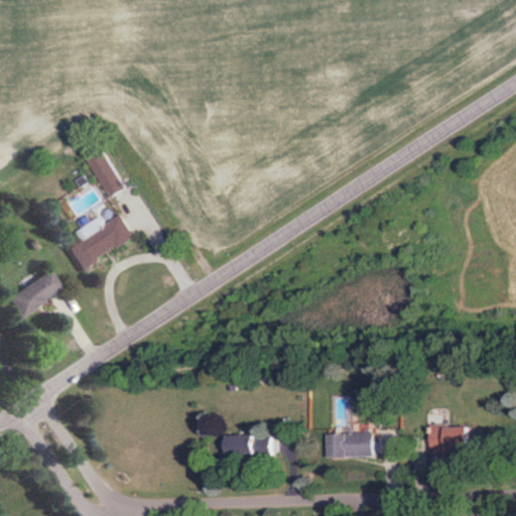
[(88,156),(100,147),(125,186),(113,195),(88,156)]
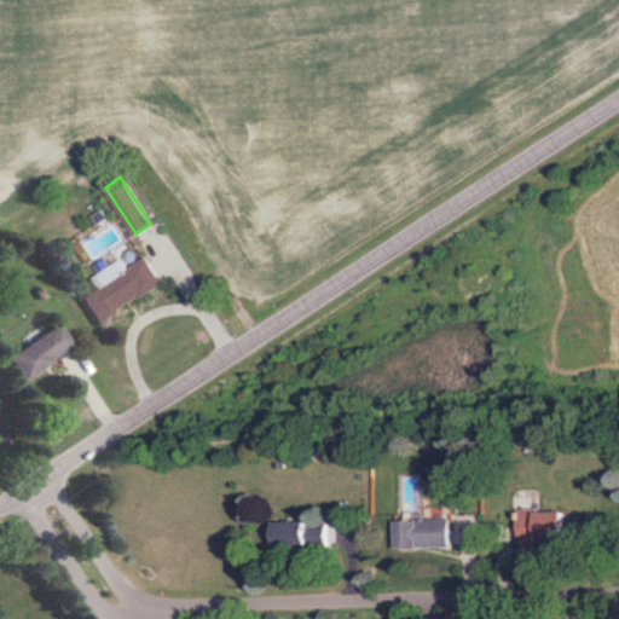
[(80,298),(143,256),(161,285),(98,325),(80,298)]
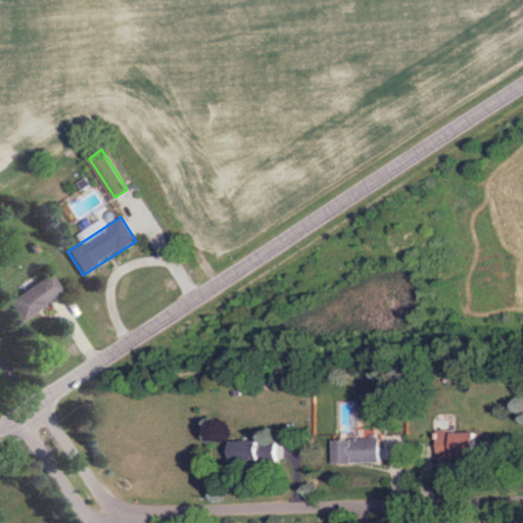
[(61,293),(18,321),(5,300),(48,273),(61,293)]
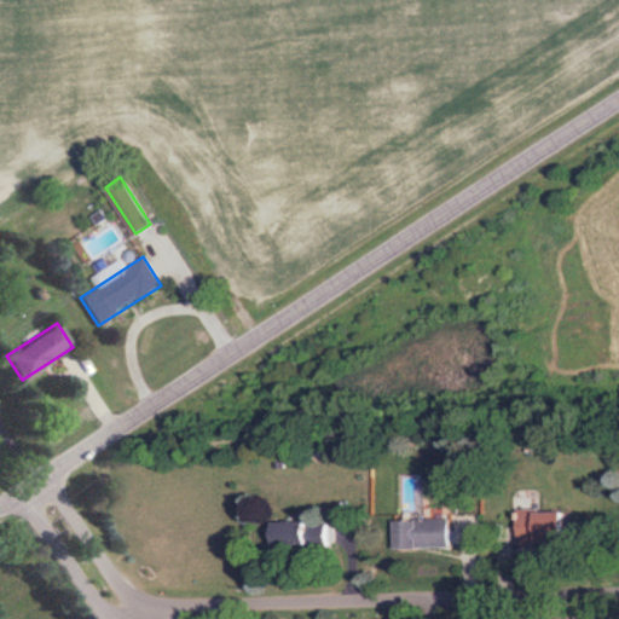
[(567,513),(567,543),(519,543),(519,513),(567,513)]
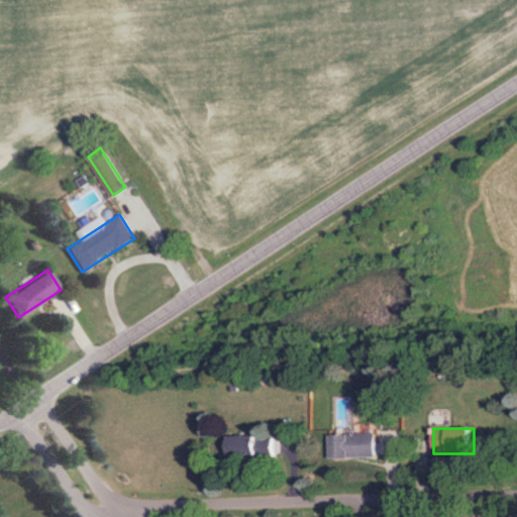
[(377,434),(377,456),(332,456),(332,434),(377,434)]
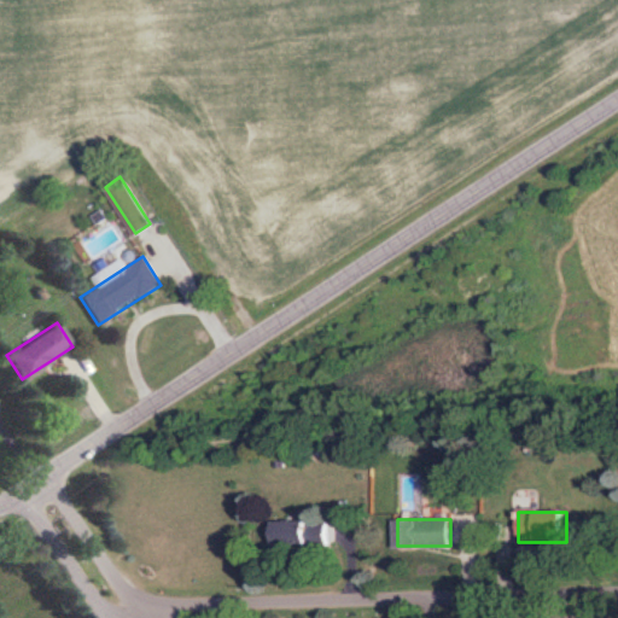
[(328,523),(328,544),(277,544),(277,523),(328,523)]
